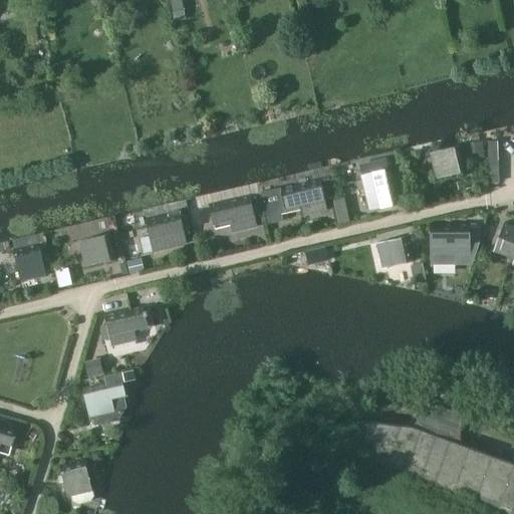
[(182,0),(171,0),(175,21),(186,20),(182,0)]
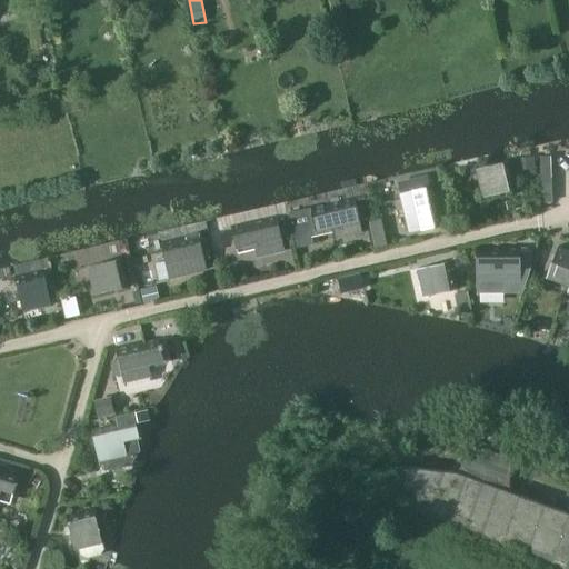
[(536,156),(518,157),(518,169),(536,169),(536,156)]
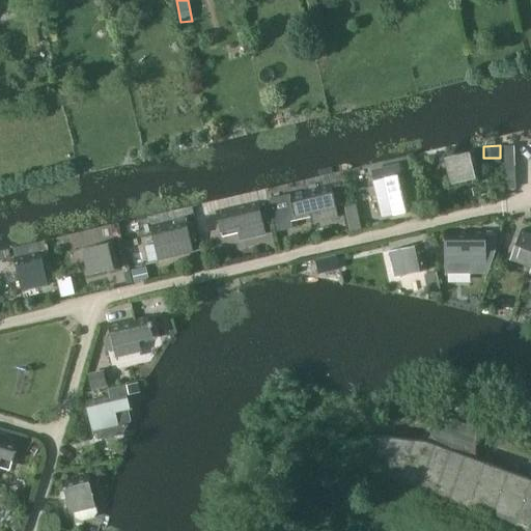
[(502,147),(504,189),(514,188),(512,146),(502,147)]
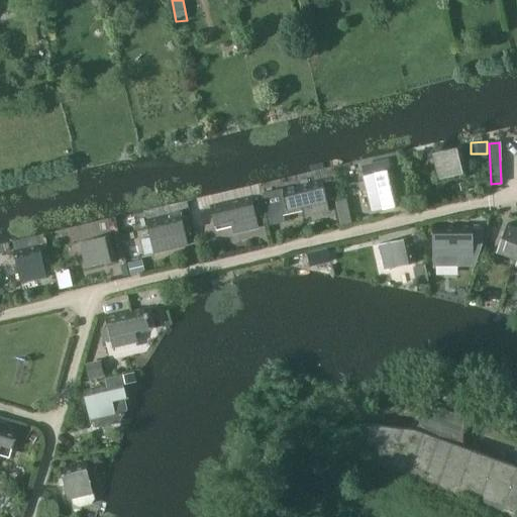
[(462,146),(436,152),(441,178),(469,172),(462,146)]
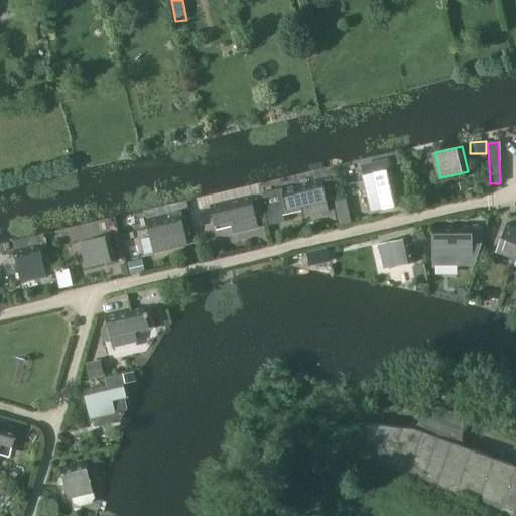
[(386,159),(360,166),(362,176),(370,211),(401,204),(399,195),(393,169),(389,170),(386,159)]
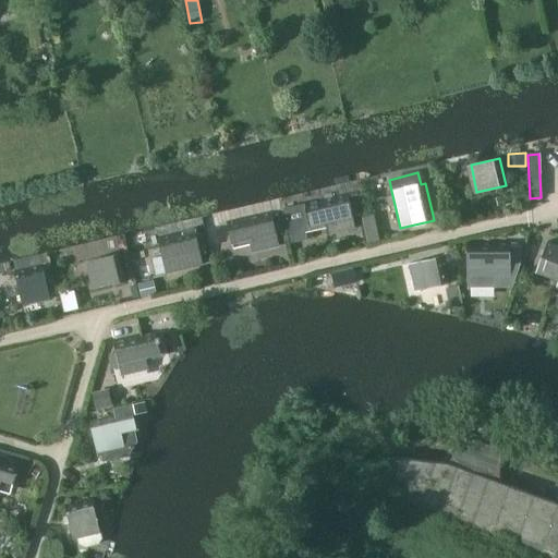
[(304,205),(283,210),(288,228),(291,244),(307,241),(304,228),(310,227),(325,222),(328,235),(355,229),(353,218),(351,211),(358,210),(355,202),(350,203),(348,195),(304,205)]
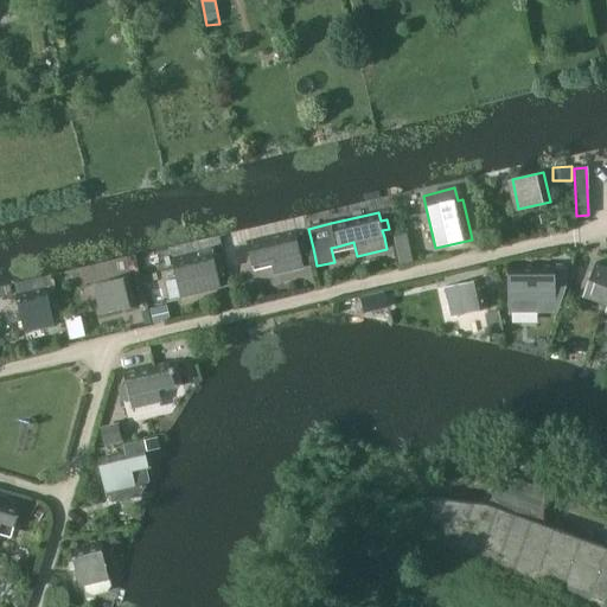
[(305,269),(300,253),(306,251),(304,241),(298,242),(295,232),(247,244),(253,267),(270,263),(274,276),(305,269)]
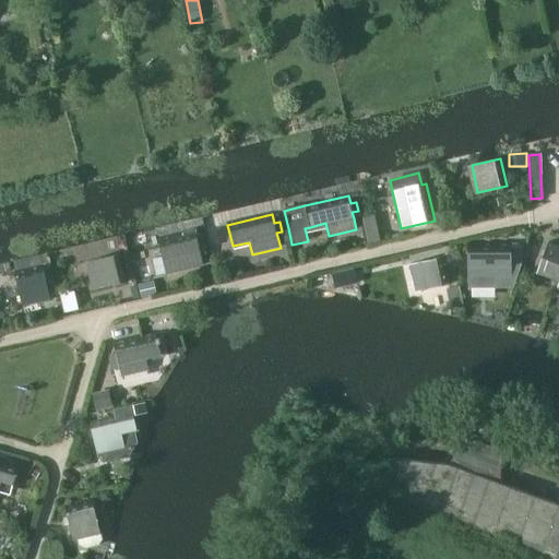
[(376,215),(364,217),(369,244),(381,240),(376,215)]
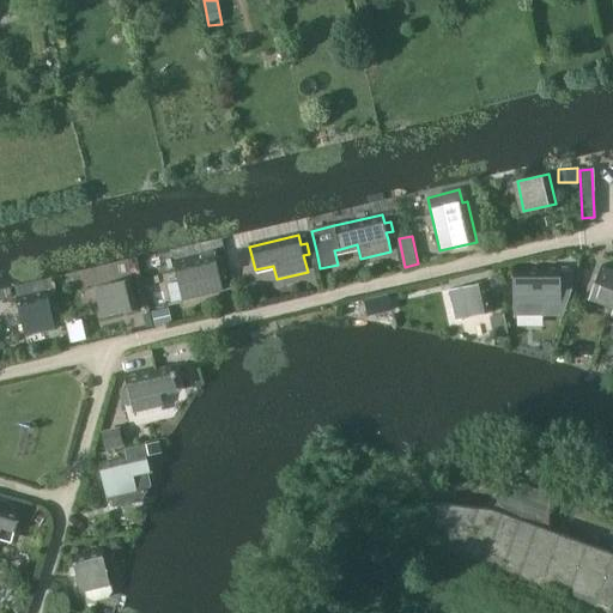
[(238,238),(224,242),(228,256),(230,269),(241,267),(238,254),(242,253),(238,238)]
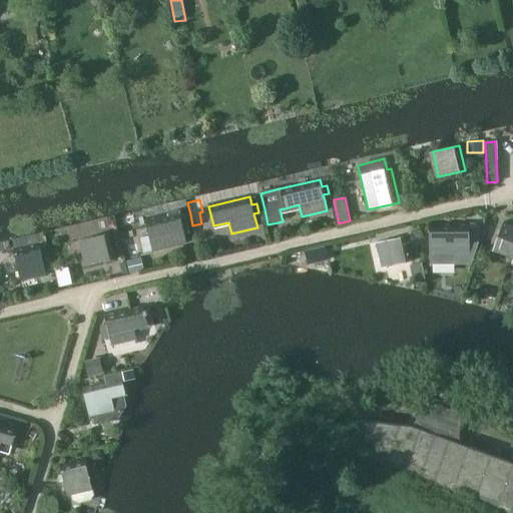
[(186,242),(185,238),(182,228),(187,227),(184,214),(179,215),(178,211),(144,219),(152,250),(186,242)]
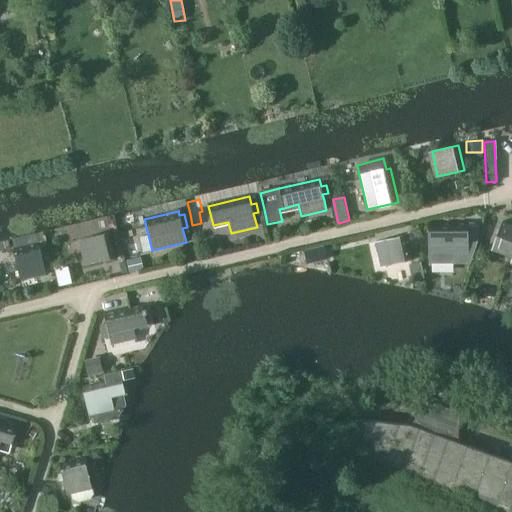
[(492,250),(511,257),(511,255),(511,225),(502,222),(492,250)]
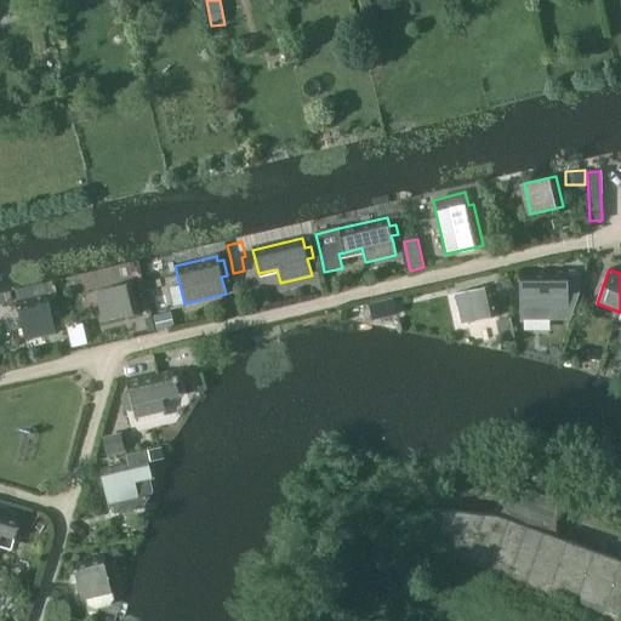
[(568,271),(520,271),(520,322),(552,322),(552,309),(575,309),(580,292),(580,275),(568,275),(568,271)]
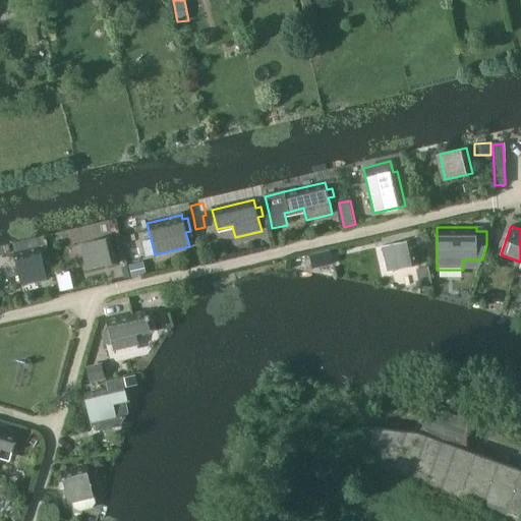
[(112,236),(84,243),(91,269),(118,262),(112,236)]
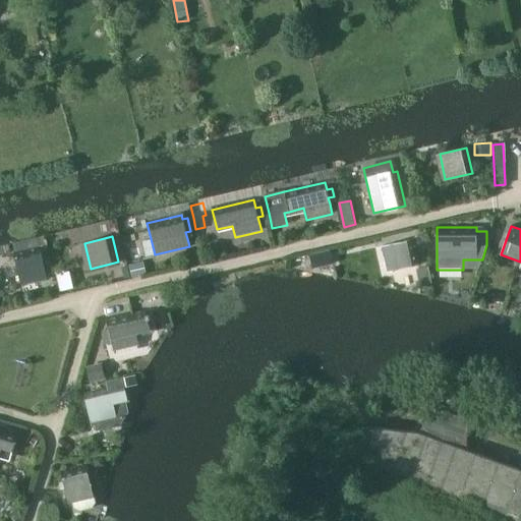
[(413,238),(382,245),(388,272),(419,265),(413,238)]
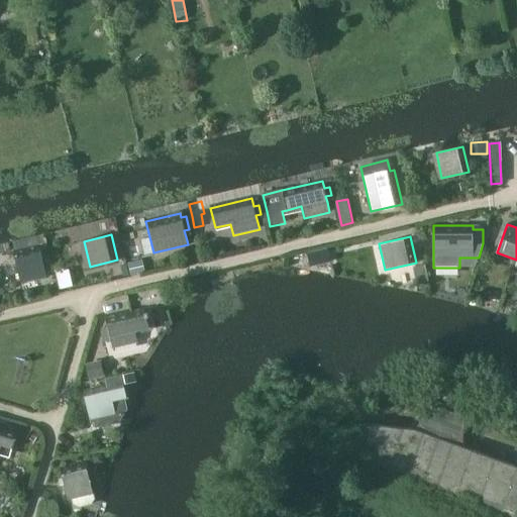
[(39,246),(13,252),(20,281),(45,275),(39,246)]
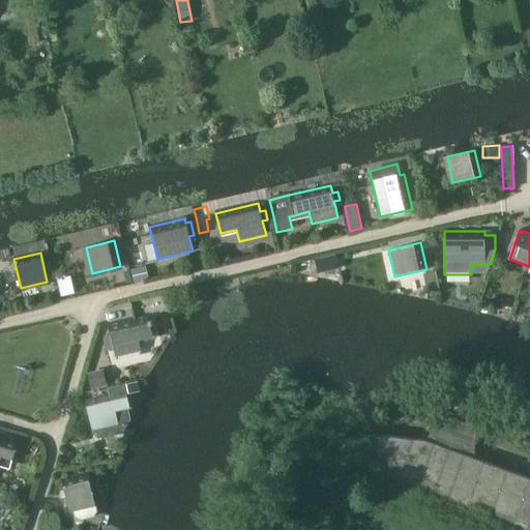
[(335,256),(315,260),(318,273),(339,268),(335,256)]
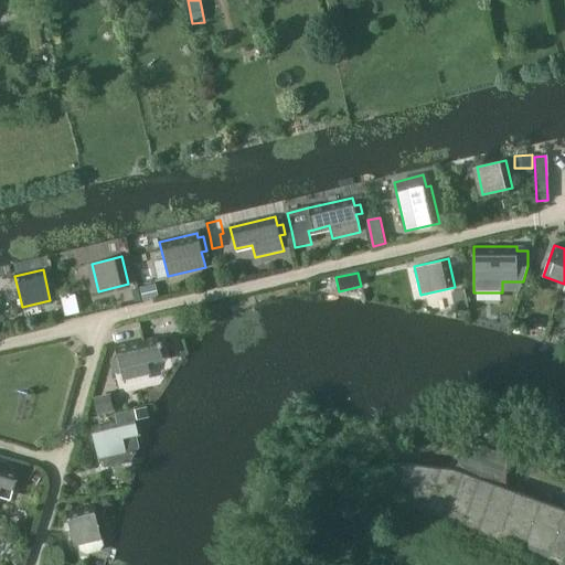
[(156,284),(140,287),(144,301),(159,298),(156,284)]
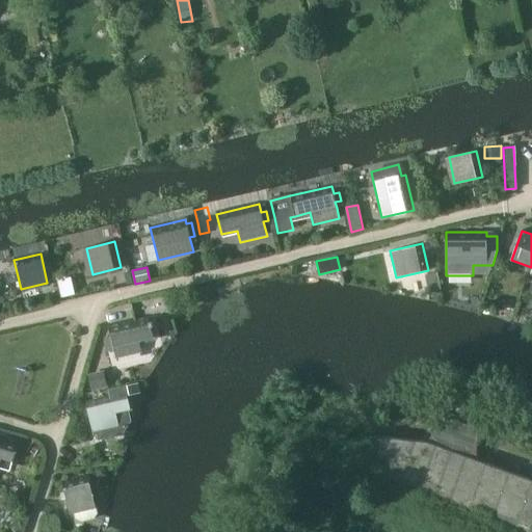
[(72,277),(58,281),(61,298),(76,295),(72,277)]
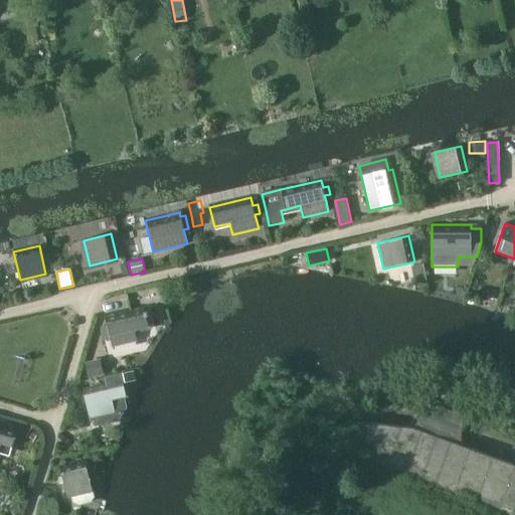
[(144,306),(130,309),(105,315),(108,328),(103,329),(105,337),(110,336),(114,350),(115,350),(114,346),(138,340),(135,330),(149,327),(146,317),(149,316),(147,312),(145,312),(144,306)]
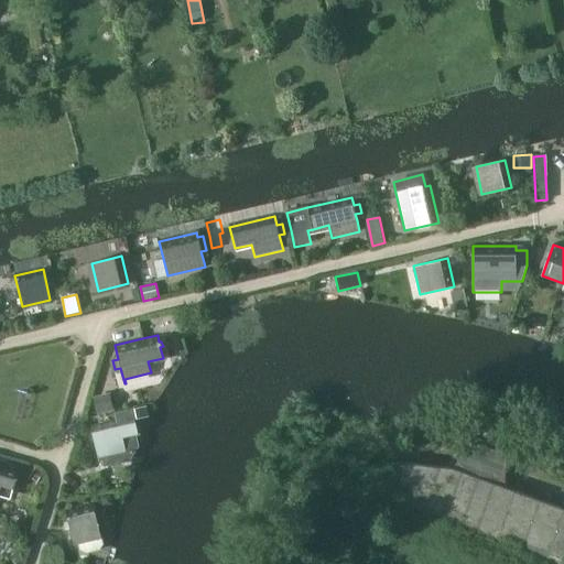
[(110,392),(93,397),(97,415),(115,411),(110,392)]
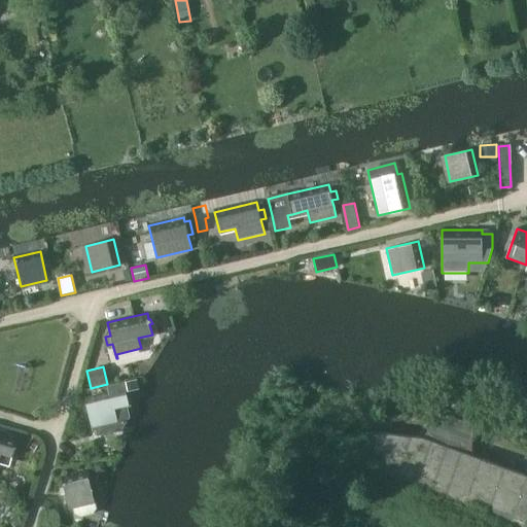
[(136,380),(127,383),(129,392),(138,389),(136,380)]
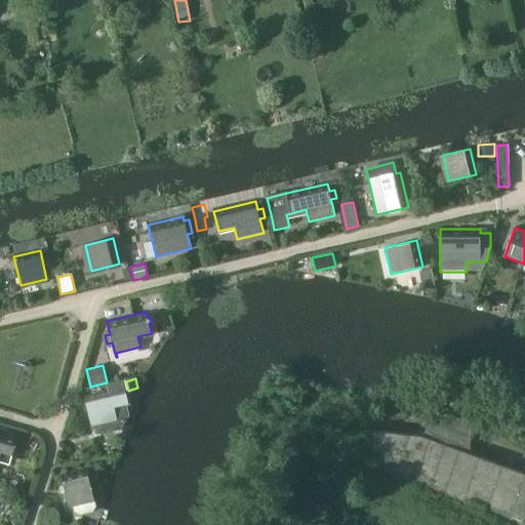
[(109,391),(84,397),(91,425),(93,430),(97,429),(98,434),(121,429),(128,415),(126,405),(129,404),(124,381),(107,386),(109,391)]
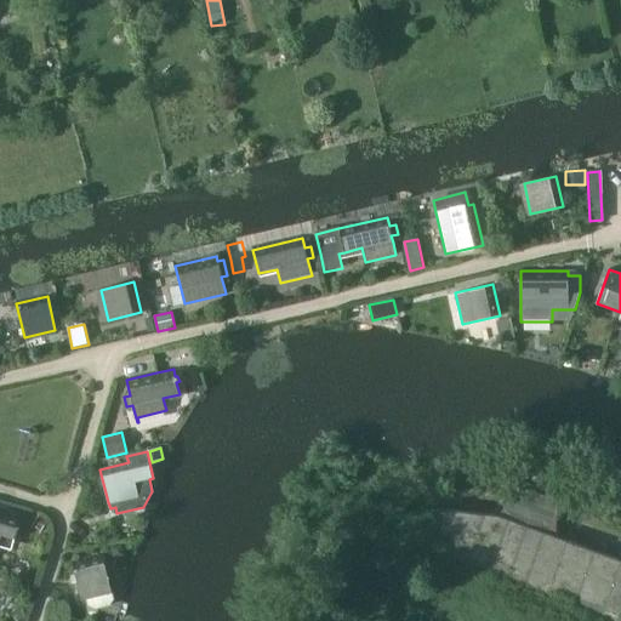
[(559,506),(559,511),(560,502),(559,500),(558,497),(557,496),(523,484),(520,484),(518,484),(517,485),(491,517),(500,518),(519,495),(522,493),(525,491),(529,493),(556,502),(558,503),(559,506)]
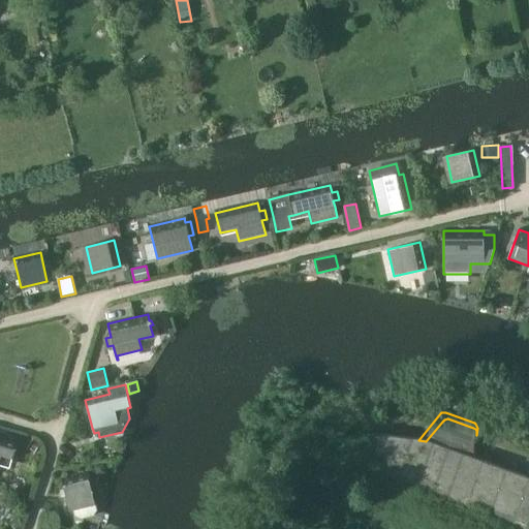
[(528,528),(528,478),(474,460),(476,435),(476,431),(475,429),(473,428),(450,419),(447,418),(444,419),(442,422),(426,441),(418,440),(373,436),(370,445),(333,439),(327,460),(362,472),(520,528),(528,528)]
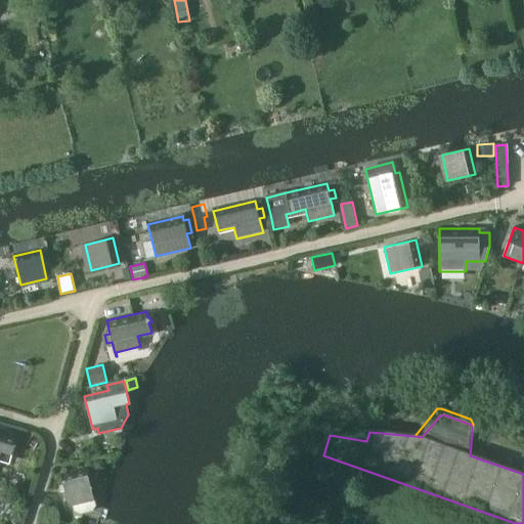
[(17,438),(5,435),(0,433),(0,453),(1,451),(12,454),(17,438)]
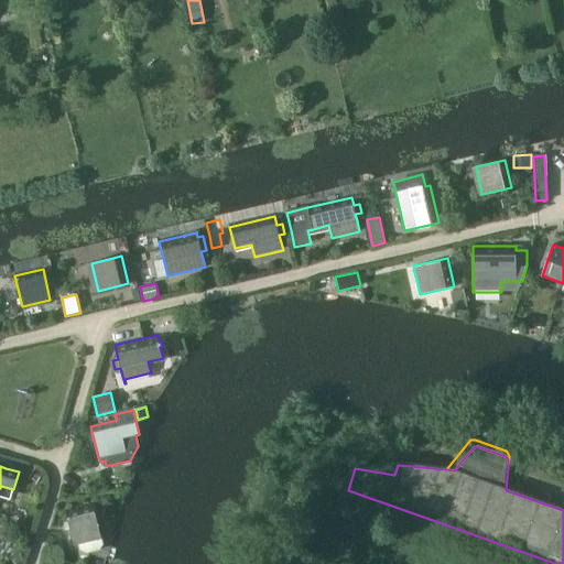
[(35,469),(29,479),(36,484),(43,474),(35,469)]
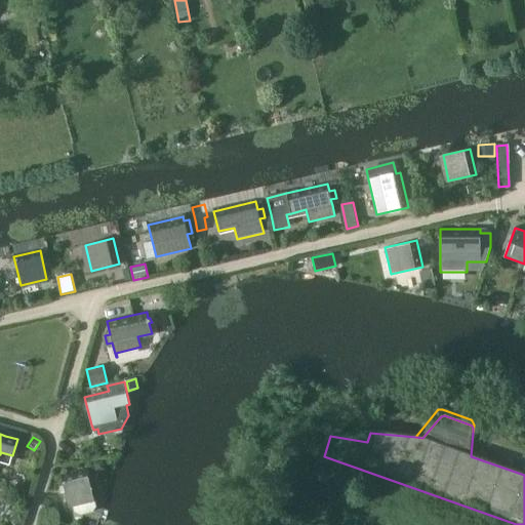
[(103,460),(93,462),(95,472),(105,470),(103,460)]
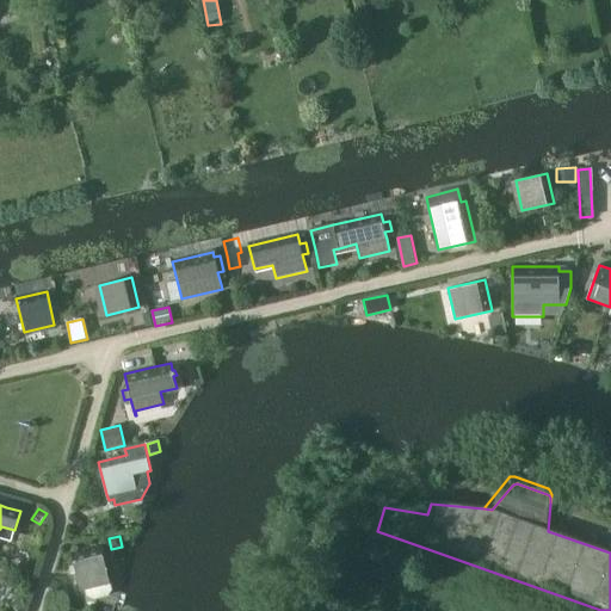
[(100,547),(71,555),(79,587),(84,585),(85,587),(86,592),(92,596),(106,592),(110,586),(100,547)]
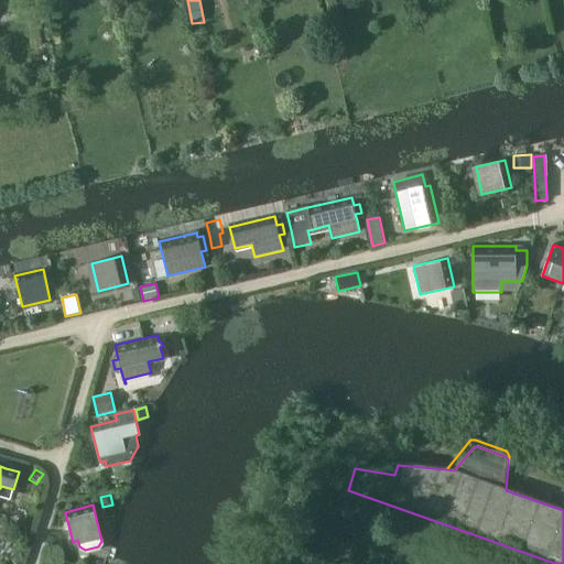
[(15,552),(7,560),(9,563),(21,563),(23,563),(15,552)]
